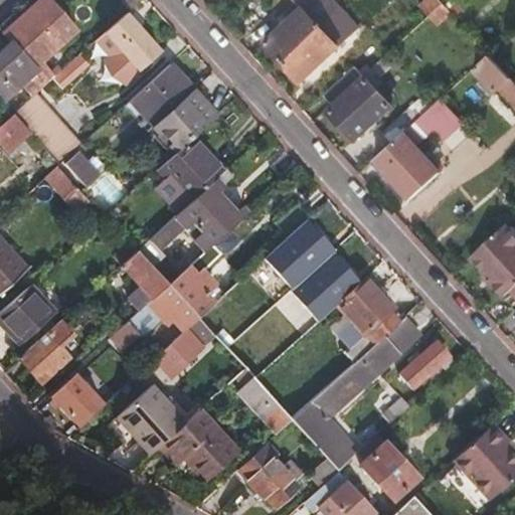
[(49,0),(36,0),(4,29),(12,39),(35,64),(49,79),(50,78),(37,63),(43,57),(58,43),(60,45),(76,29),(49,0)]
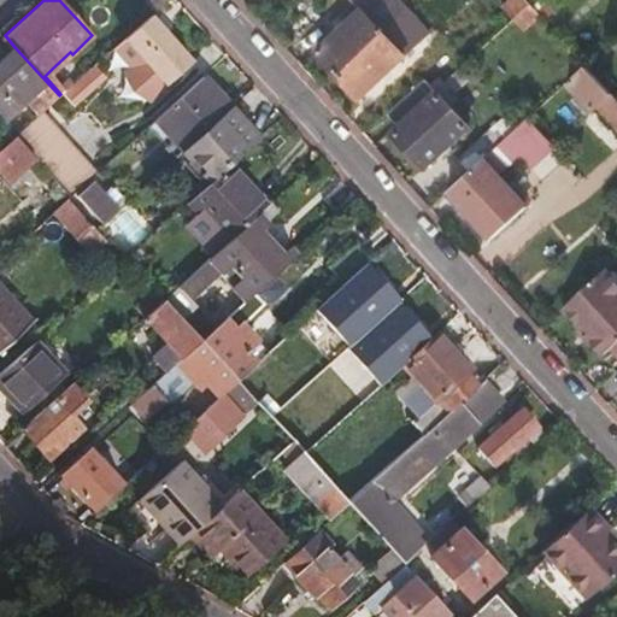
[(321,50),(342,72),(410,10),(400,0),(358,0),(365,9),(321,50)]
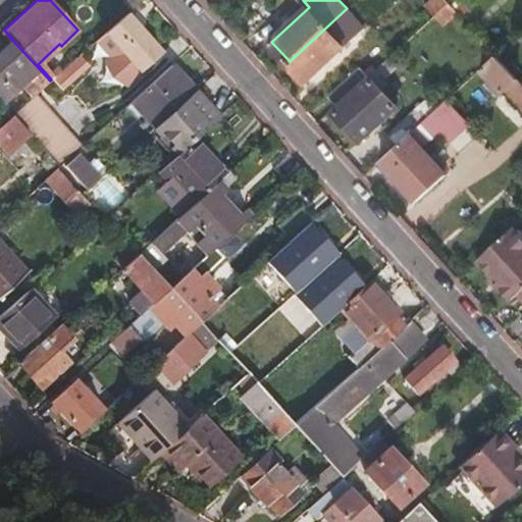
[(347,8),(290,61),(309,83),(388,10),(378,0),(348,0),(345,3),(348,7),(347,8)]
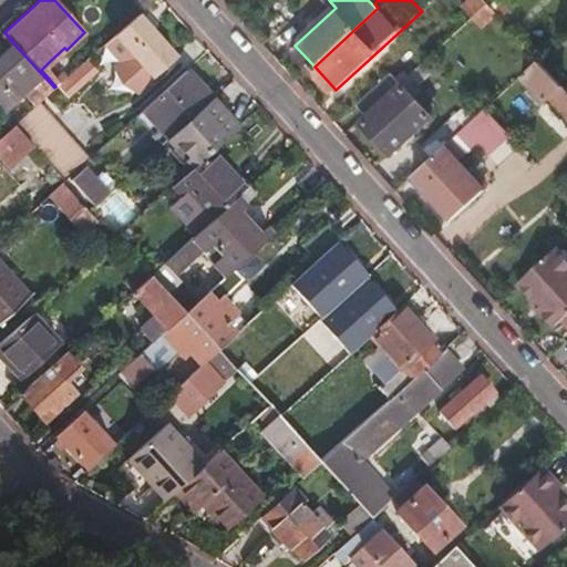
[(470,0),(465,6),(473,14),(488,0),(470,0)]
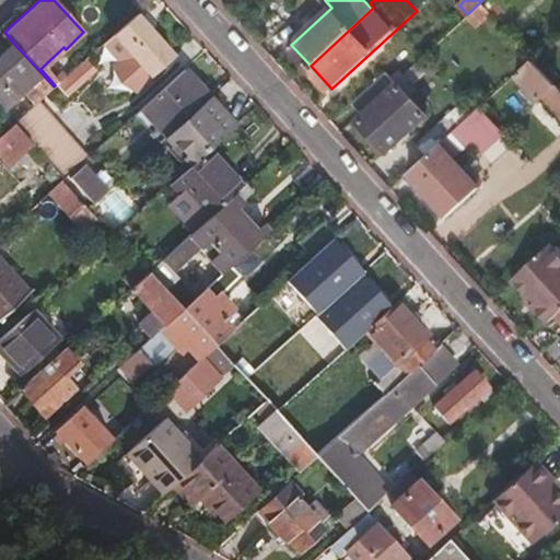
[(482,0),(467,14),(477,25),(493,11),(482,0)]
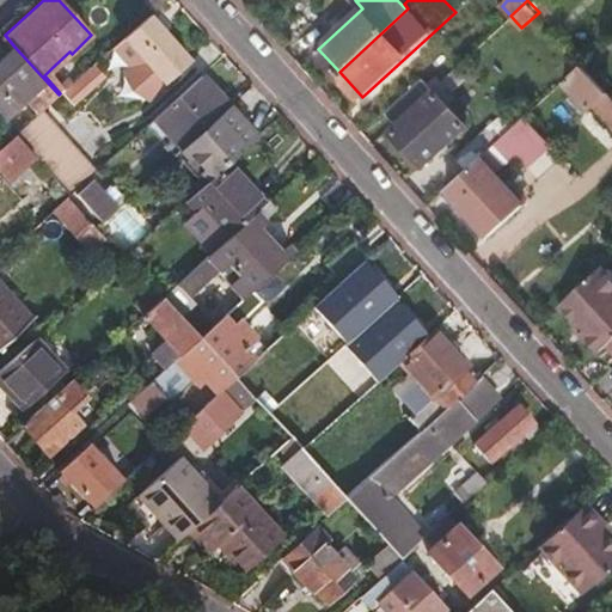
[(551,8),(544,0),(527,0),(539,12),(543,16),(551,8)]
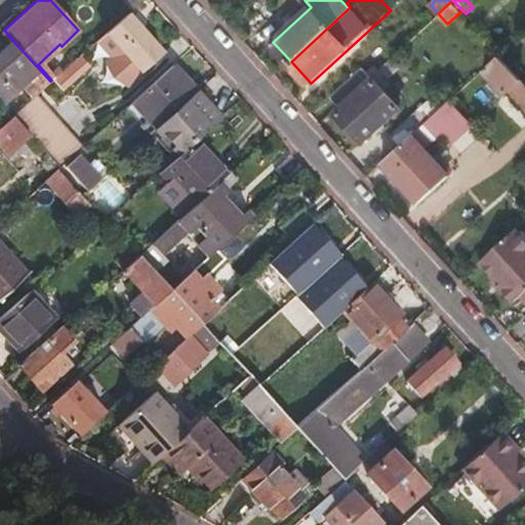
[(102,34),(98,37),(134,77),(165,50),(128,10),(102,34)]
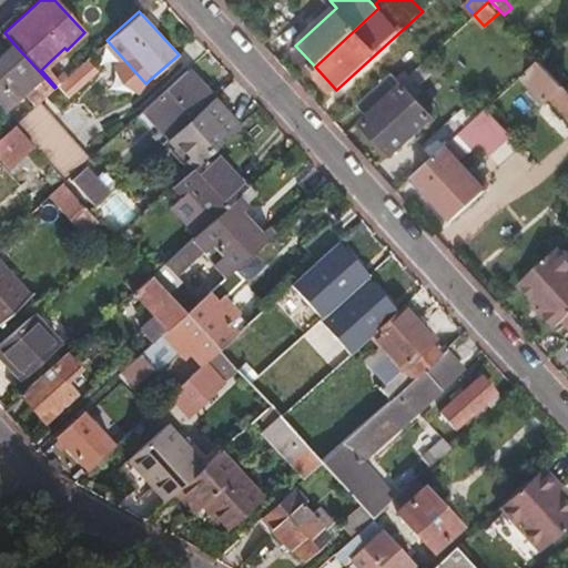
[(0,103),(4,108),(24,89),(33,98),(29,102),(33,108),(41,100),(54,88),(39,71),(13,43),(0,56),(0,103)]
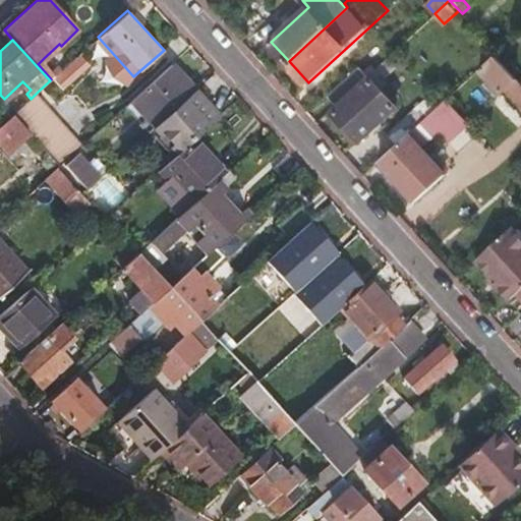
[(393,52),(369,72),(372,74),(335,108),(361,138),(399,104),(377,78),(390,67),(394,71),(403,63),(393,52)]
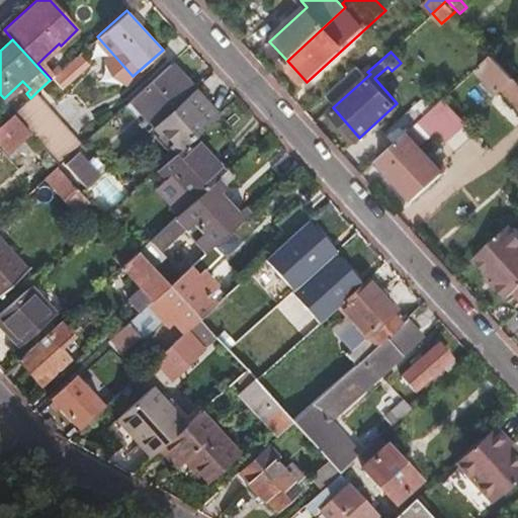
[(517,115),(517,78),(494,52),(478,67),(499,90),(502,87),(517,103),(517,113),(517,114),(517,115)]
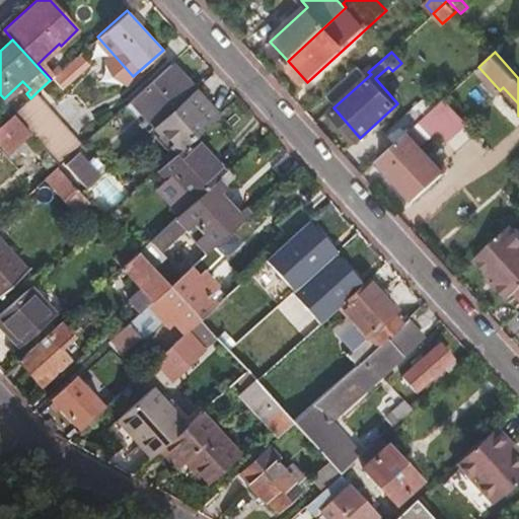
[(57,73),(55,75),(63,83),(88,60),(80,53),(61,69),(57,73)]
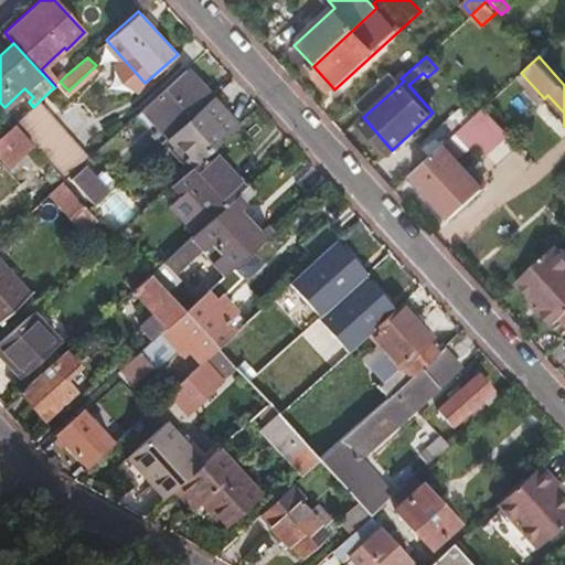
[(62,80),(48,63),(41,70),(55,86),(59,84),(60,82),(62,80)]
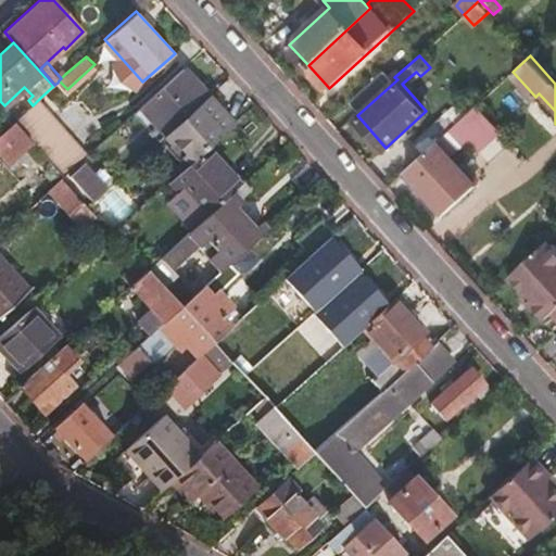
[(182,66),(139,106),(164,135),(207,95),(182,66)]
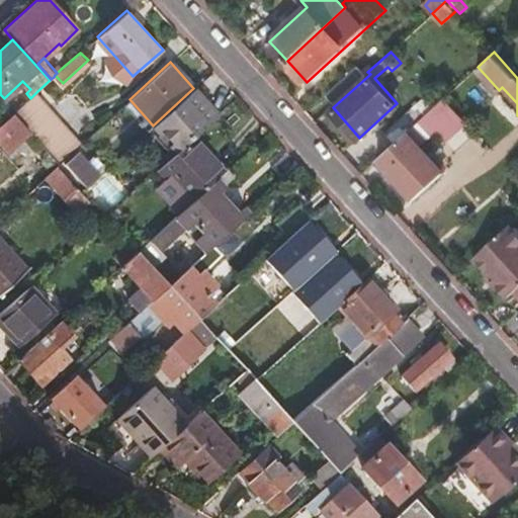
[(326,91),(335,101),(361,77),(354,68),(326,91)]
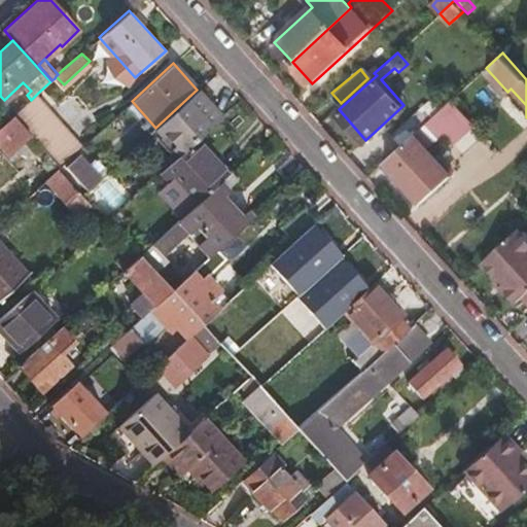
[(197,90),(155,128),(179,153),(181,151),(196,139),(213,123),(222,114),(212,102),(214,100),(201,85),(197,90)]
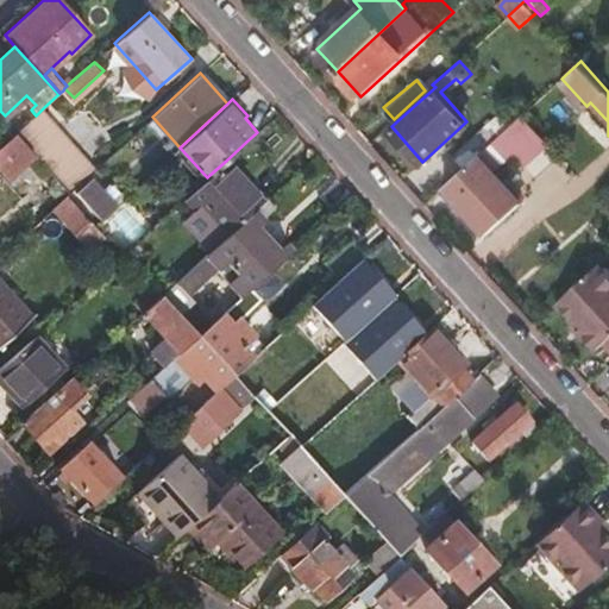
[(71,189),(98,167),(44,107),(36,115),(18,131),(37,151),(51,167),(71,189)]
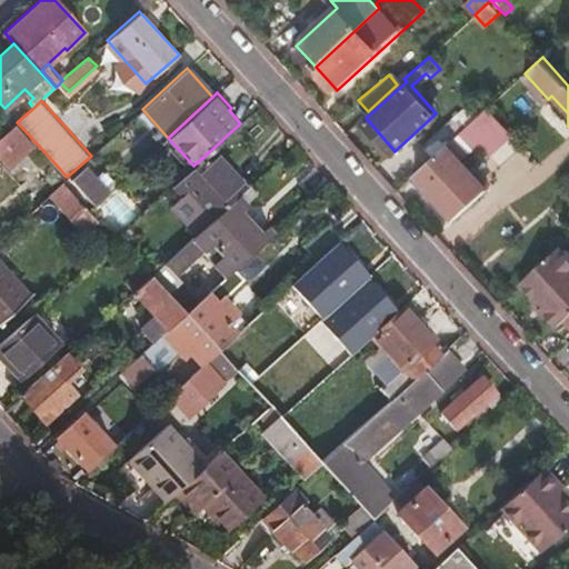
[(436,155),(448,142),(462,130),(468,125),(477,117),(466,105),(426,142),(436,155)]
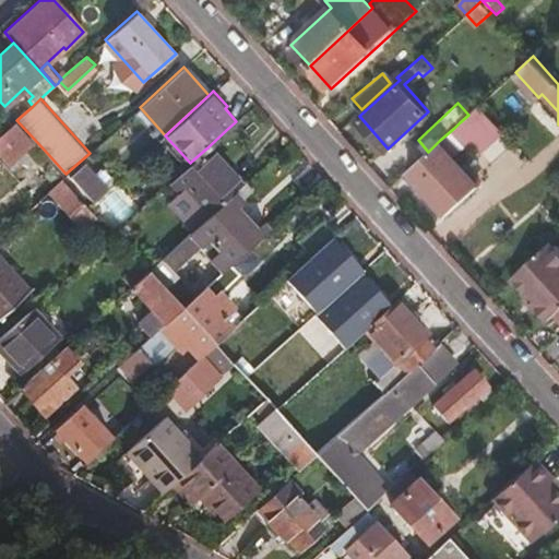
[(501,128),(479,104),(468,115),(460,122),(480,146),(501,128)]
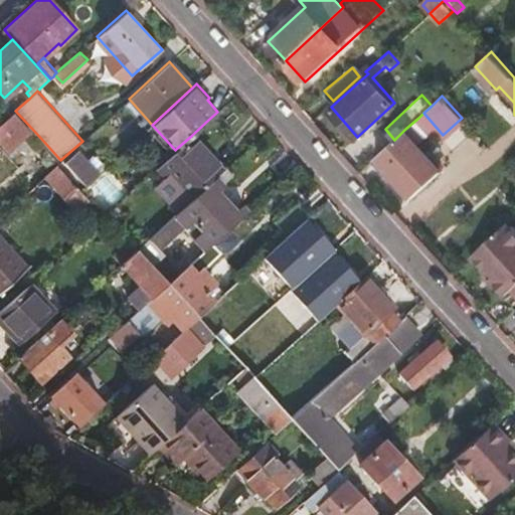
[(0,107),(0,108),(9,117),(13,113),(15,111),(6,101),(0,107)]
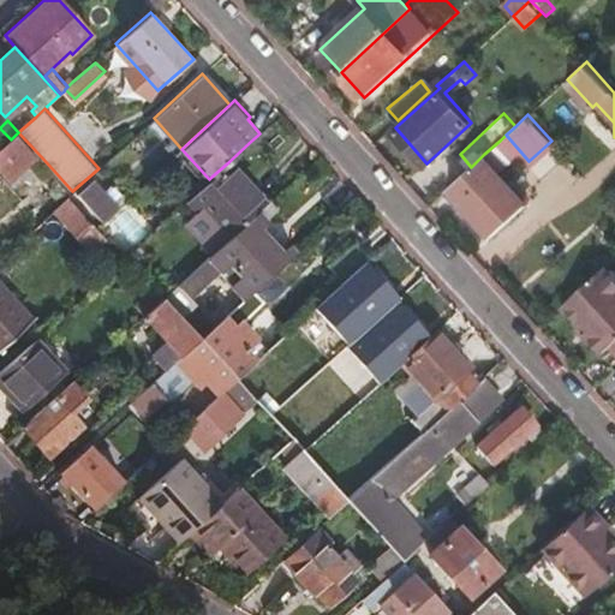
[(11,139),(0,148),(0,165),(11,178),(37,153),(18,132),(16,135),(11,139)]
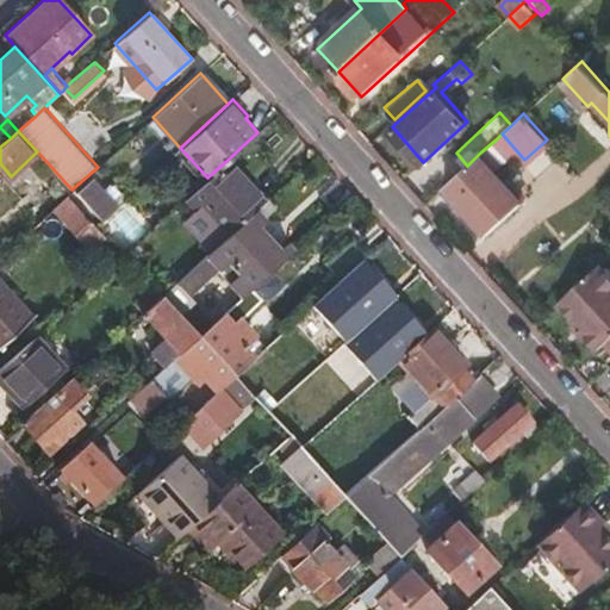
[(524,200),(480,153),(467,166),(446,185),(491,232),(524,200)]
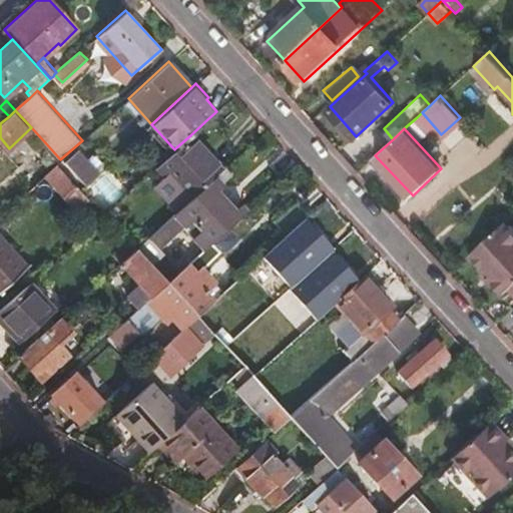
[(152,184),(174,210),(224,165),(209,149),(206,152),(190,135),(176,147),(174,149),(155,166),(163,174),(152,184)]
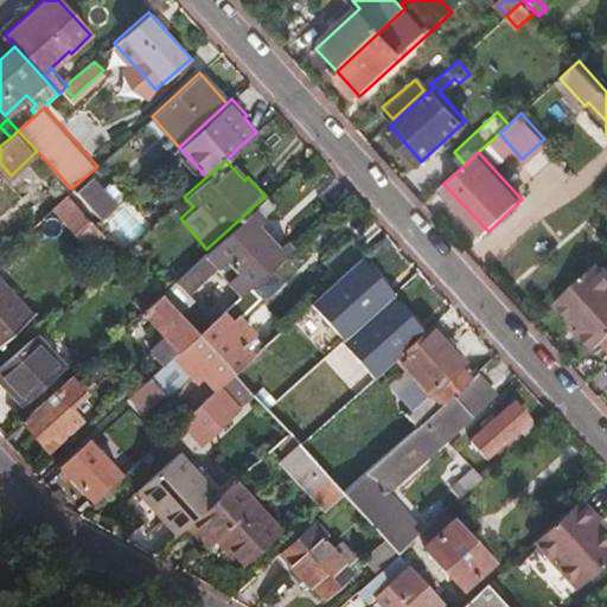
[(78,192),(101,218),(119,202),(95,177),(78,192)]
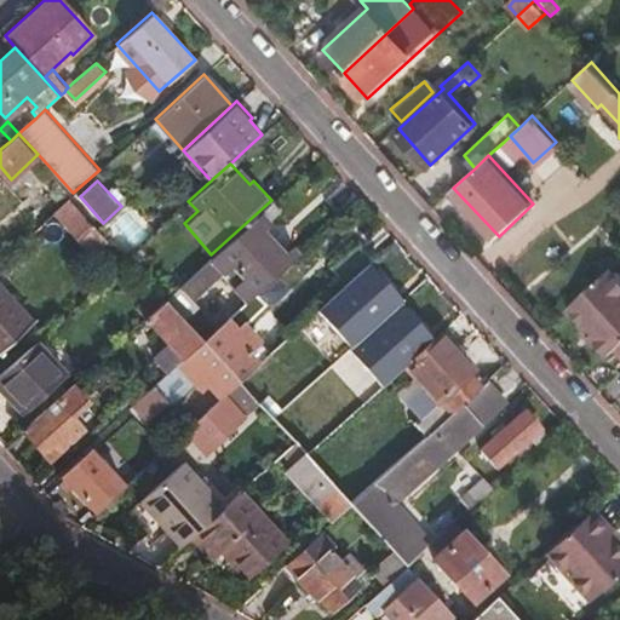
[(70,195),(56,208),(92,250),(96,246),(115,268),(126,258),(127,257),(70,195)]
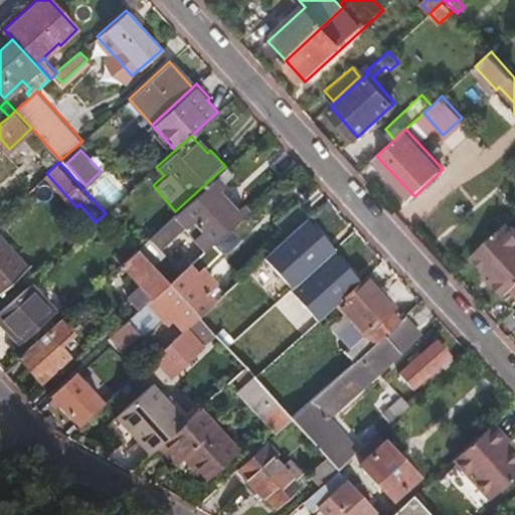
[(113,185),(123,197),(146,177),(135,165),(113,185)]
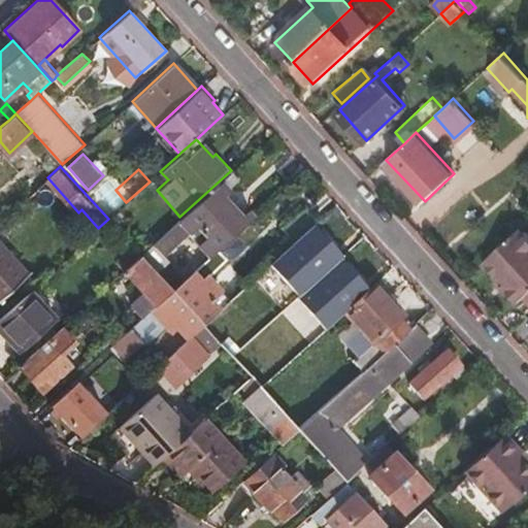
[(231,170),(179,217),(141,252),(158,268),(168,259),(163,253),(189,229),(194,236),(238,196),(229,187),(238,178),(231,170)]
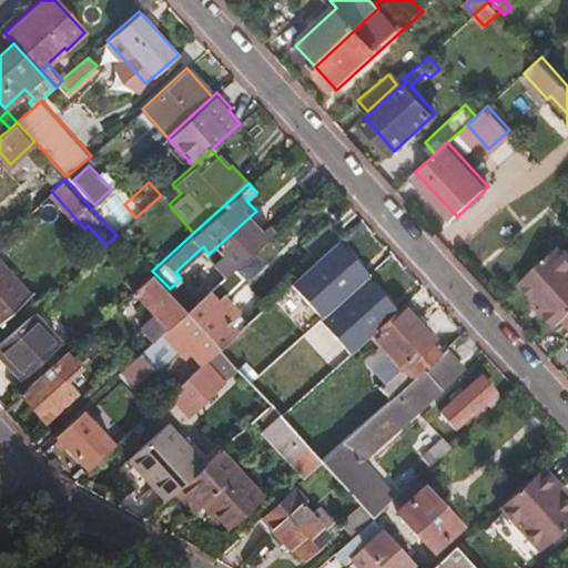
[(269,225),(256,211),(209,254),(208,255),(214,264),(216,262),(226,273),(235,265),(236,265),(256,246),(282,224),(276,217),(269,225)]
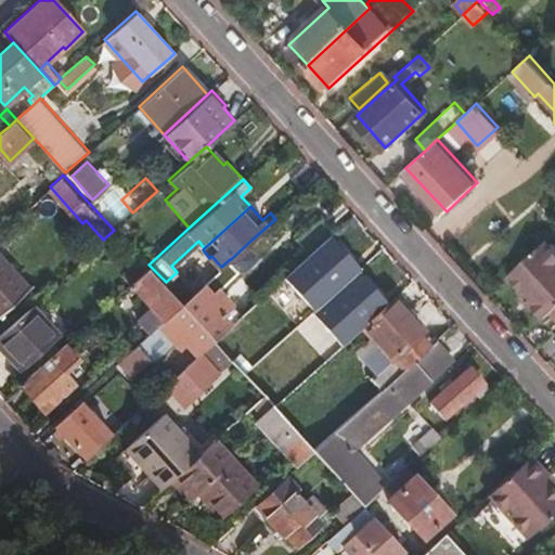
[(292,239),(307,256),(332,233),(317,215),(292,239)]
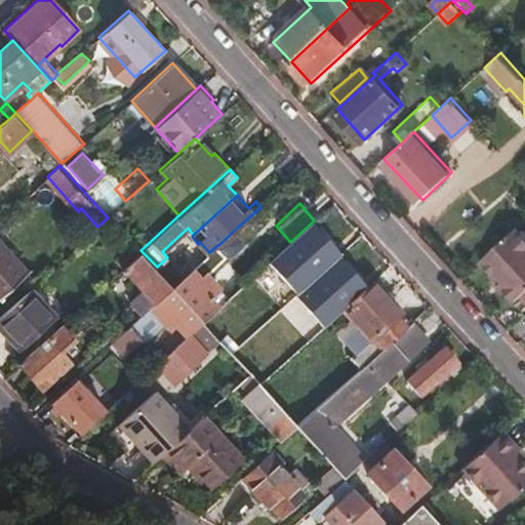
[(290,242),(269,263),(292,288),(339,244),(316,219),(314,220),(290,242)]
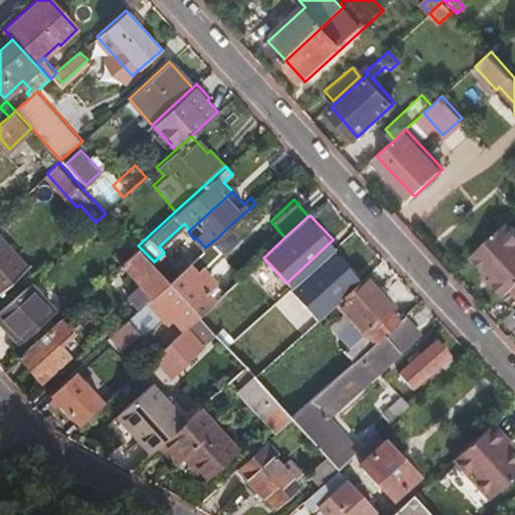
[(511,218),(473,252),(487,269),(485,271),(506,294),(513,288),(514,290),(514,218),(512,219),(511,218)]
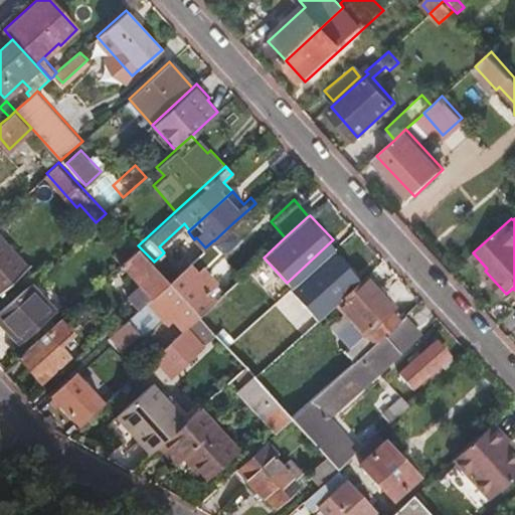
[(232,223),(214,240),(222,249),(240,233),(232,223)]
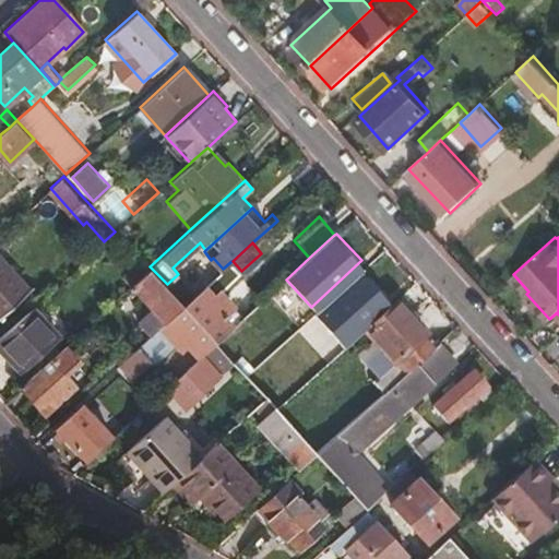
[(0,259),(0,313),(27,289),(0,259)]
